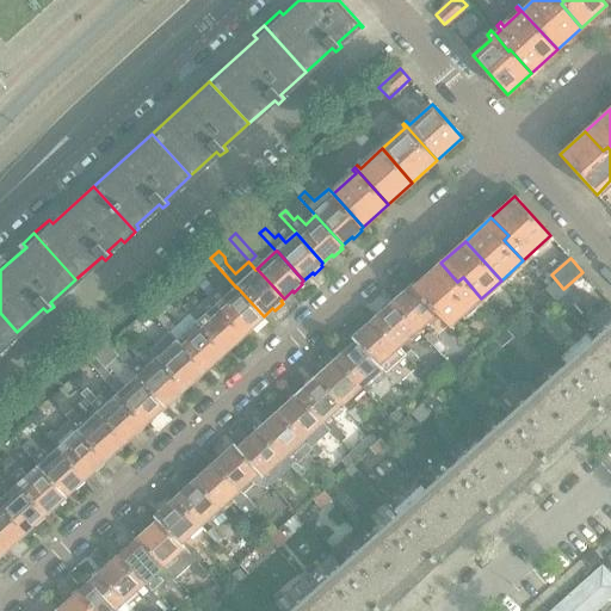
[(481,298),(463,277),(457,282),(440,263),(417,285),(415,287),(440,314),(448,322),(458,314),(461,316),(481,298)]
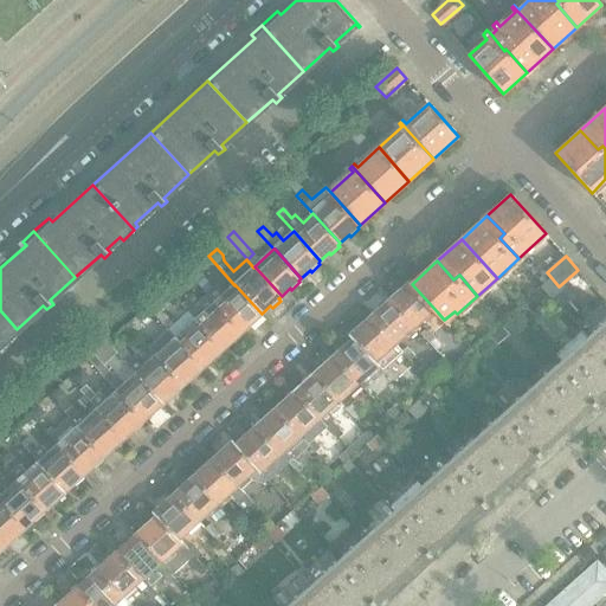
[(201,277),(197,271),(192,276),(197,282),(201,277)]
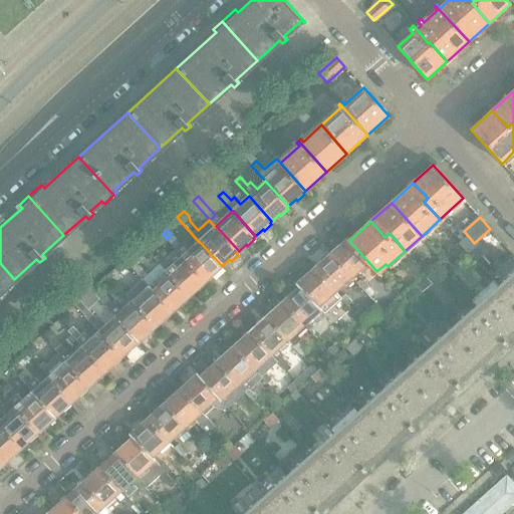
[(222,266),(199,241),(199,242),(190,250),(183,243),(181,245),(173,235),(167,241),(175,250),(205,281),(213,274),(214,276),(221,269),(220,268),(222,266)]
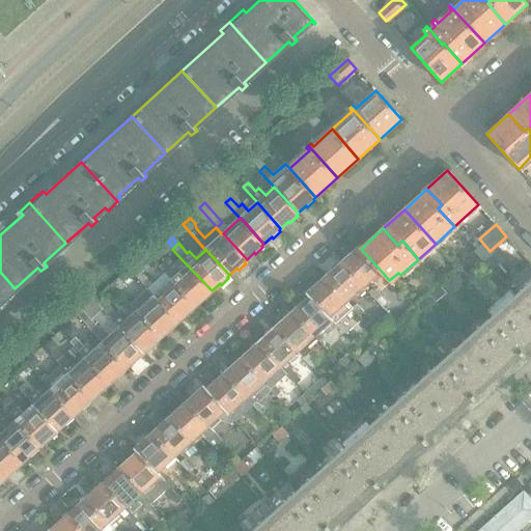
[(383,273),(361,249),(362,248),(360,246),(341,262),(364,288),(383,273)]
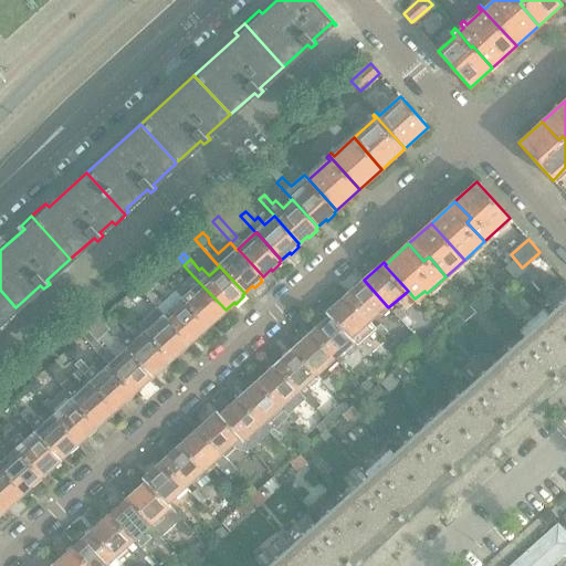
[(226,310),(192,275),(179,287),(173,281),(169,285),(175,292),(208,326),(216,320),(217,321),(224,313),(223,312),(226,310)]
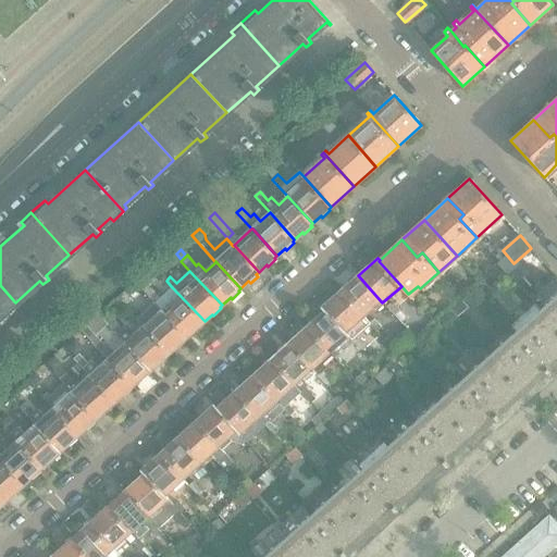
[(382,302),(358,275),(341,292),(364,318),(382,302)]
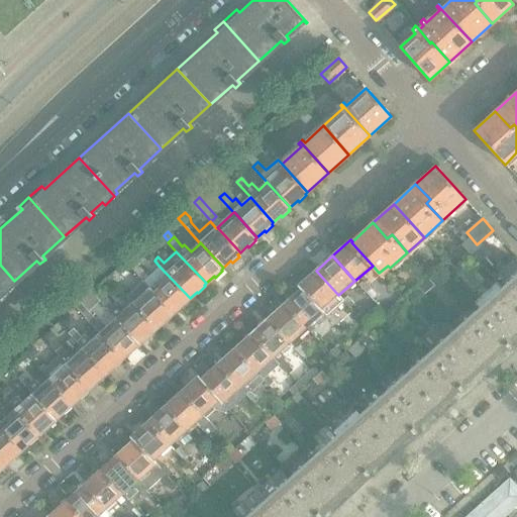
[(0,293),(14,281),(0,265),(0,293)]
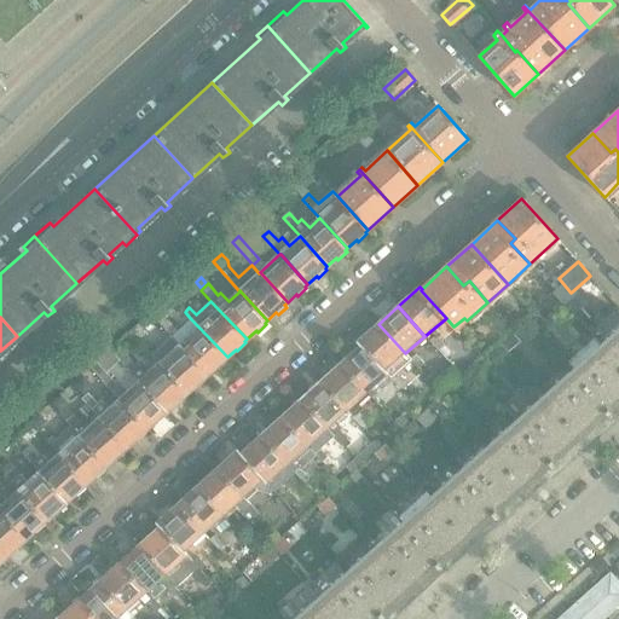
[(227,357),(191,319),(178,331),(168,320),(162,327),(179,346),(180,345),(207,375),(215,368),(218,369),(226,362),(225,359),(227,357)]
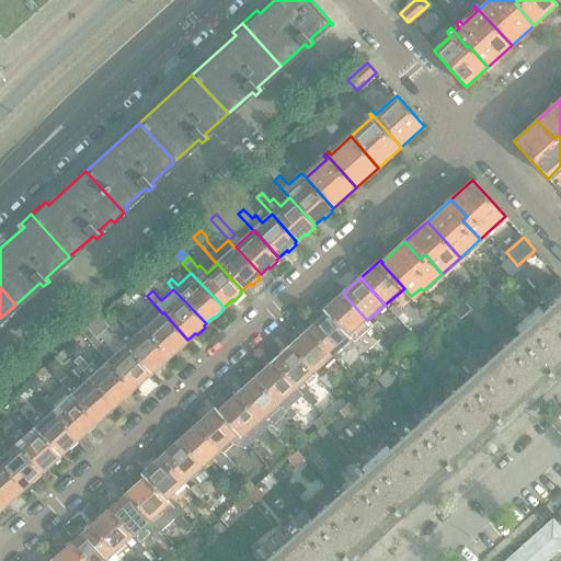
[(373,325),(367,320),(343,294),(323,310),(327,313),(351,341),(351,340),(364,354),(369,348),(361,339),(373,328),(370,327),(373,325)]
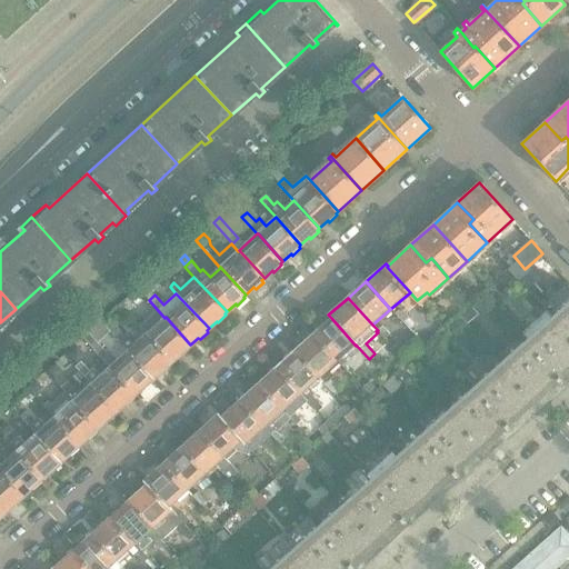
[(467,325),(478,315),(470,306),(459,316),(467,325)]
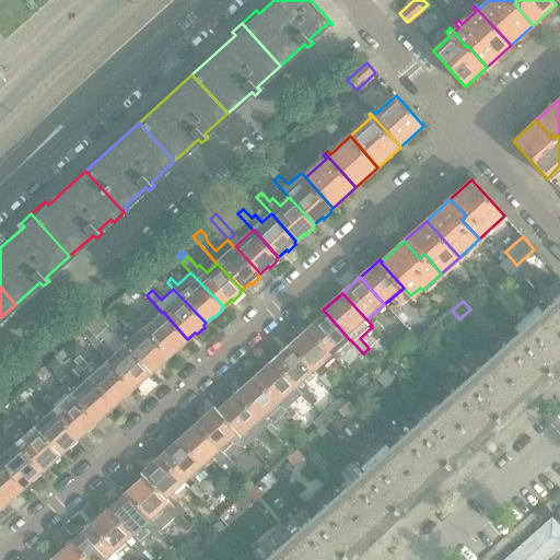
[(559,369),(559,303),(550,313),(547,310),(545,312),(541,314),(545,317),(522,337),(520,335),(517,336),(553,375),(559,369)]
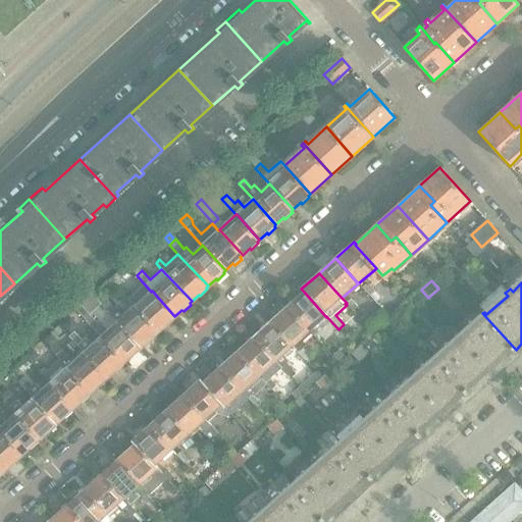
[(374,292),(367,283),(363,288),(370,296),(374,292)]
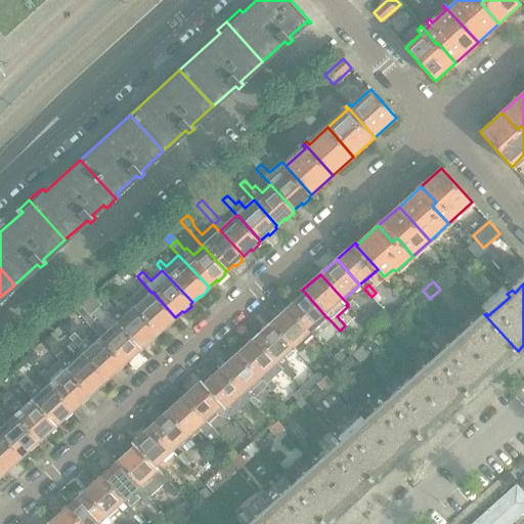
[(134,297),(125,288),(120,292),(129,301),(134,297)]
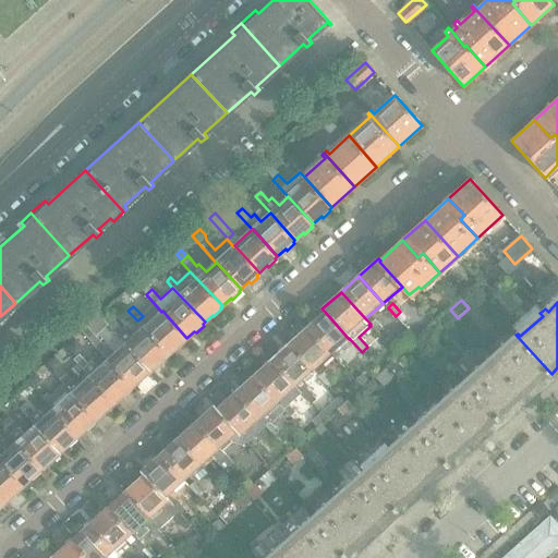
[(186,338),(162,311),(161,312),(144,327),(169,354),(177,347),(178,349),(185,341),(184,340),(186,338)]
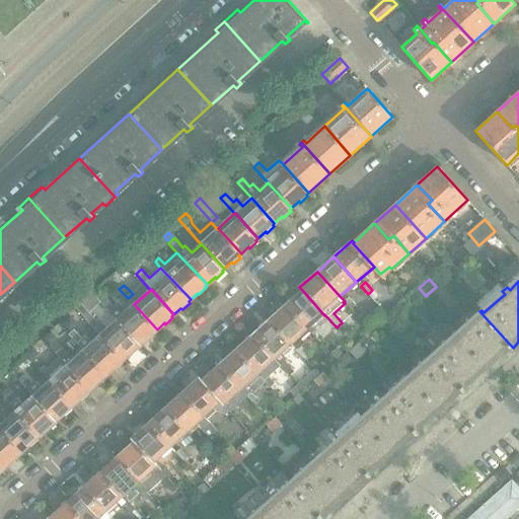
[(324,315),(302,290),(286,304),(308,329),(320,343),(324,338),(318,331),(320,328),(315,323),(324,315)]
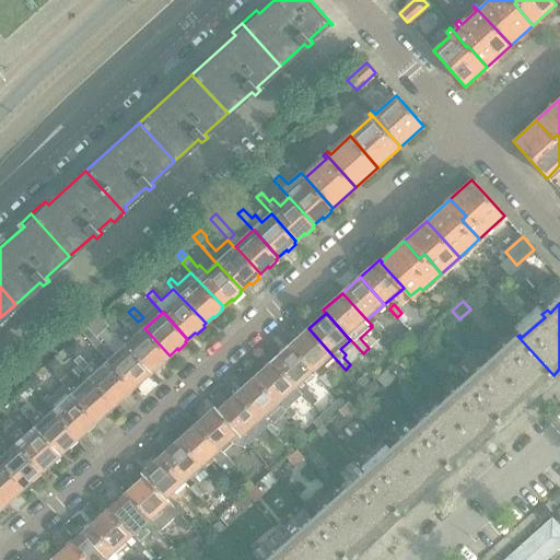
[(170,356),(144,328),(132,339),(128,335),(125,334),(113,321),(107,325),(126,345),(151,372),(159,365),(160,366),(168,360),(166,358),(170,356)]
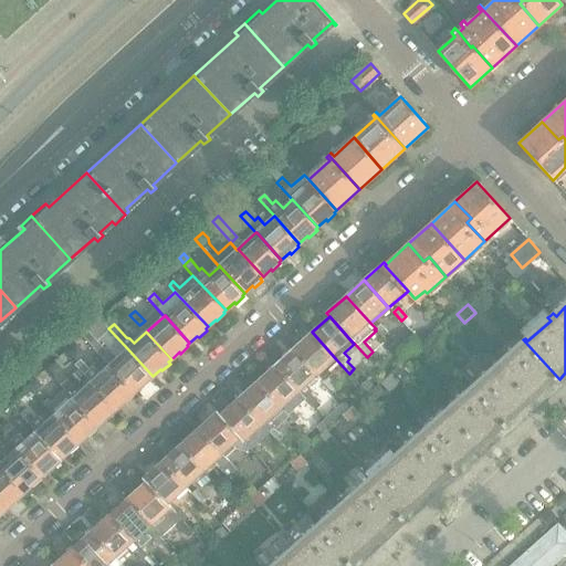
[(387,333),(379,324),(376,328),(374,329),(376,331),(383,337),(387,333)]
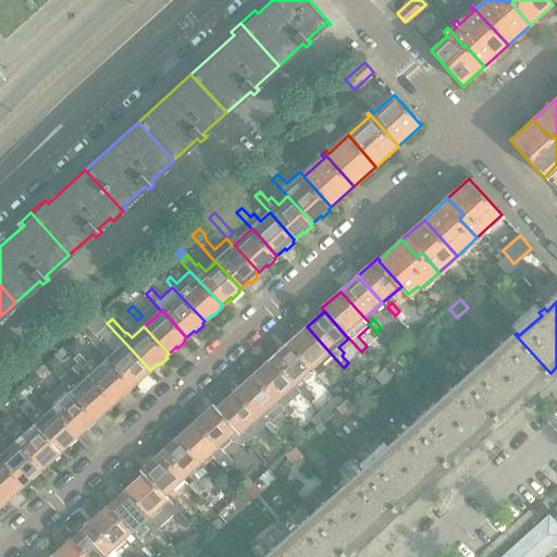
[(331,354),(307,326),(288,343),(312,370),(326,386),(332,381),(323,372),(326,370),(320,363),(331,354)]
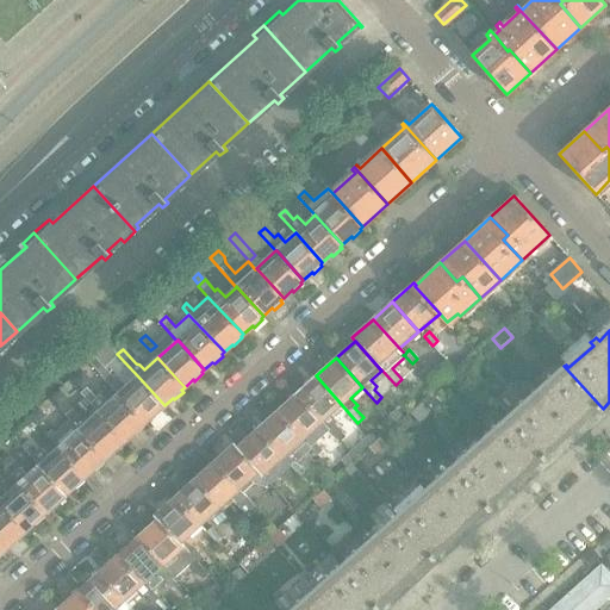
[(442,375),(452,367),(446,360),(436,369),(442,375)]
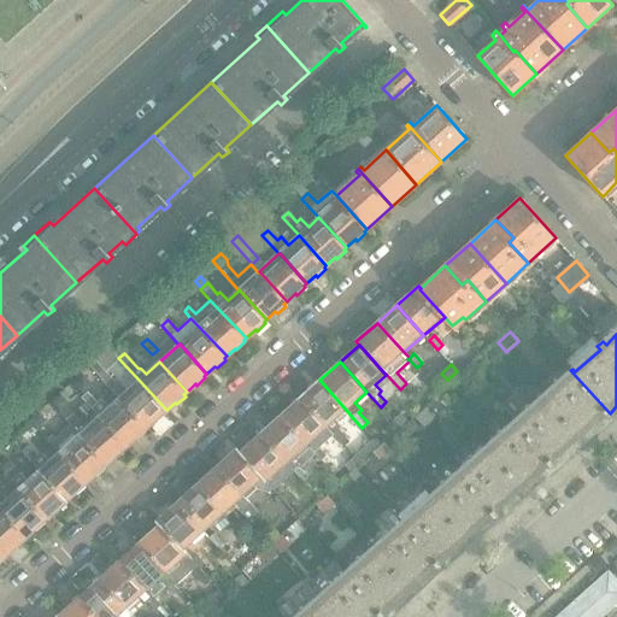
[(610,413),(570,370),(568,374),(570,376),(548,395),(546,392),(544,394),(540,398),(544,400),(519,422),(517,418),(513,421),(553,464),(610,413)]
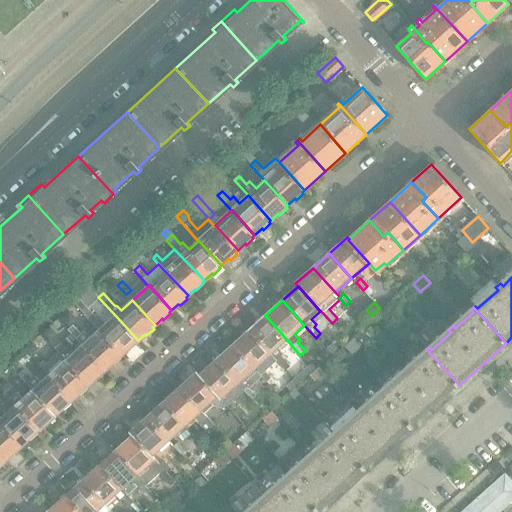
[(138,340),(115,315),(105,325),(99,318),(97,319),(89,311),(84,315),(98,331),(121,356),(129,348),(130,350),(137,343),(136,342),(138,340)]
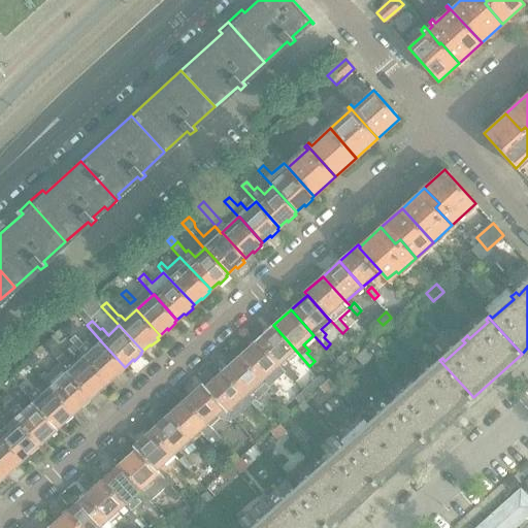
[(286,361),(296,351),(273,325),(257,340),(285,372),(291,380),(295,375),(288,368),(290,366),(286,361)]
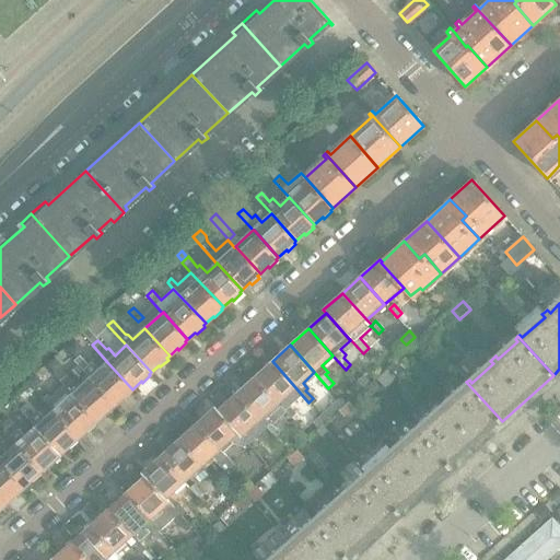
[(132,389),(107,362),(96,373),(78,353),(72,359),(90,378),(114,406),(123,398),(124,399),(131,393),(130,391),(132,389)]
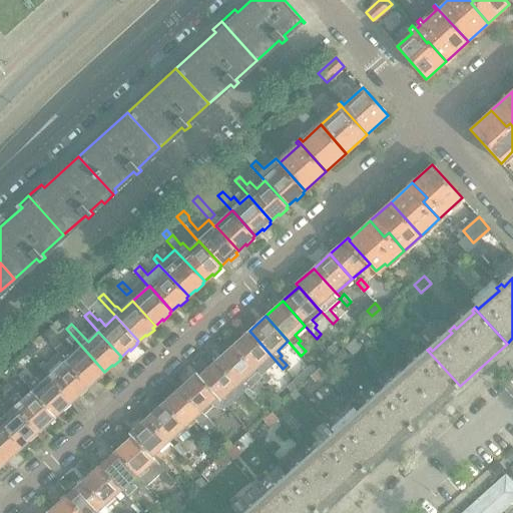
[(49,342),(57,334),(51,327),(43,335),(49,342)]
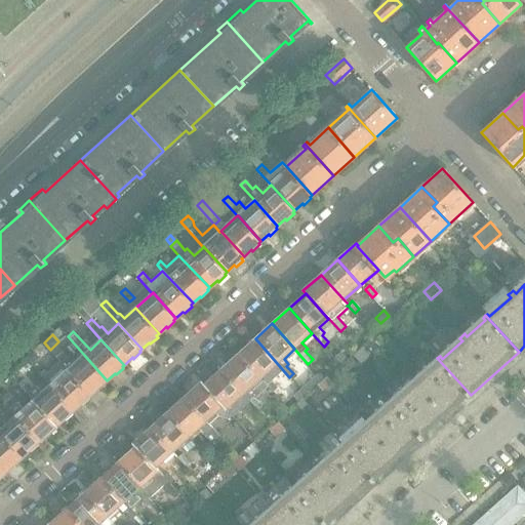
[(283,370),(255,338),(238,354),(268,388),(273,393),(277,388),(271,381),(283,370)]
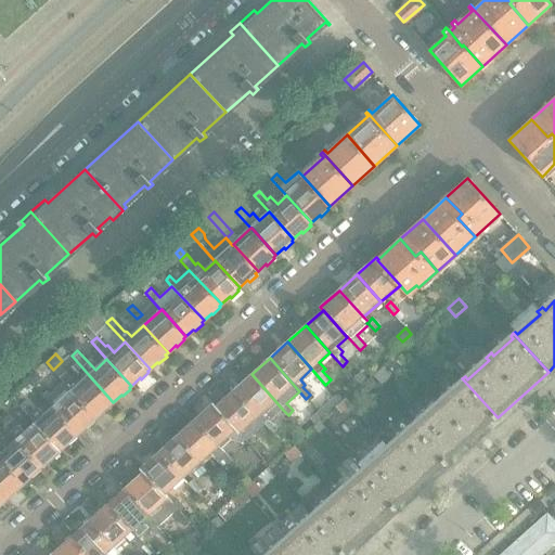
[(34,386),(42,378),(36,371),(27,378),(34,386)]
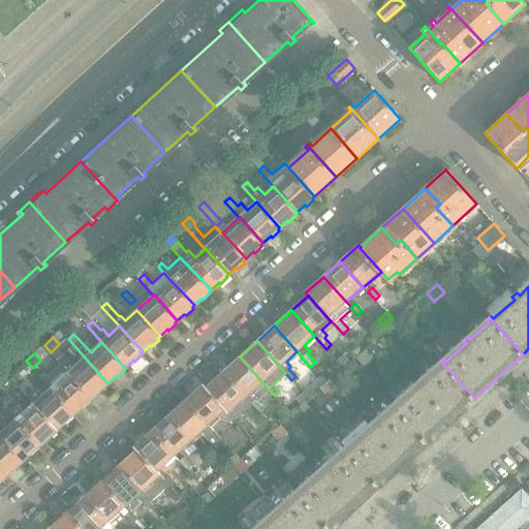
[(107,383),(85,358),(73,368),(62,354),(56,360),(67,373),(82,390),(91,398),(98,392),(100,393),(107,386),(105,384),(107,383)]
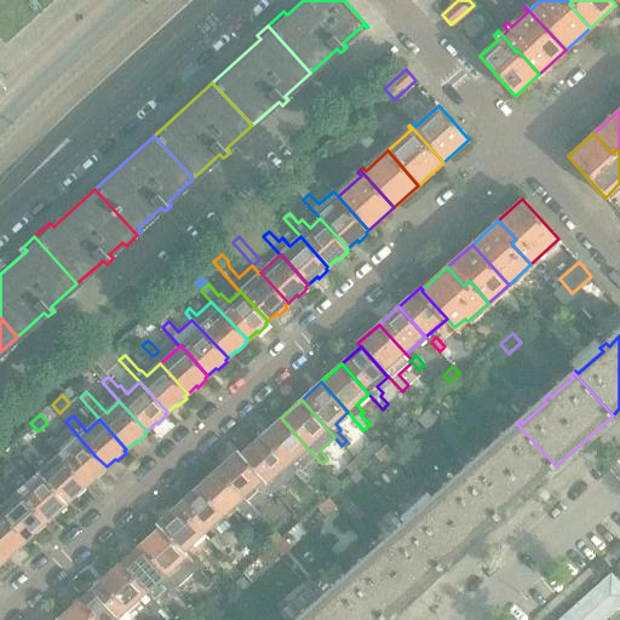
[(316,458),(281,418),(262,436),(288,466),(302,482),(306,477),(302,471),(316,458)]
